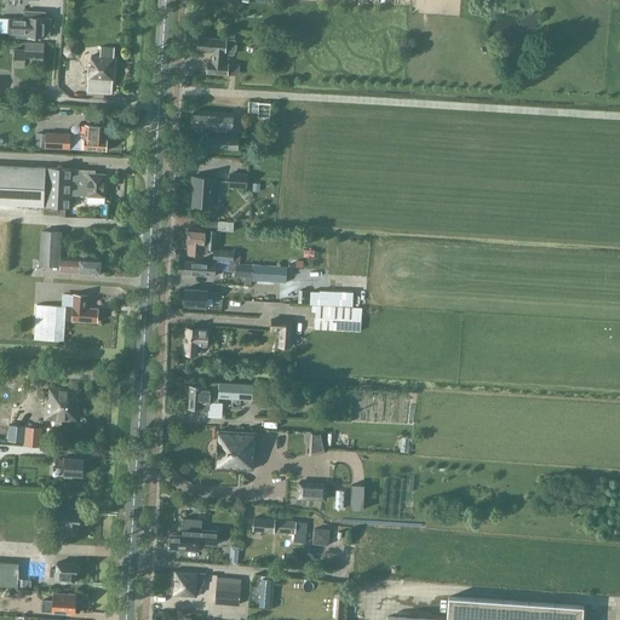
[(0,18),(0,32),(7,33),(9,32),(27,33),(27,39),(35,39),(35,36),(49,38),(50,18),(45,18),(46,12),(26,11),(24,21),(9,19),(0,18)]
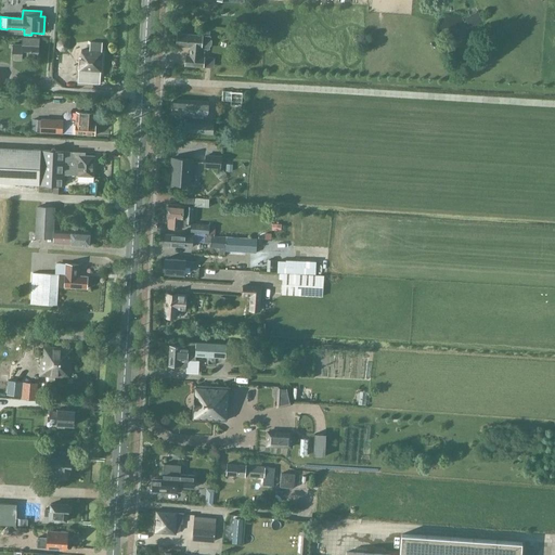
[(465,17),(469,26),(482,21),(478,11),(465,17)]
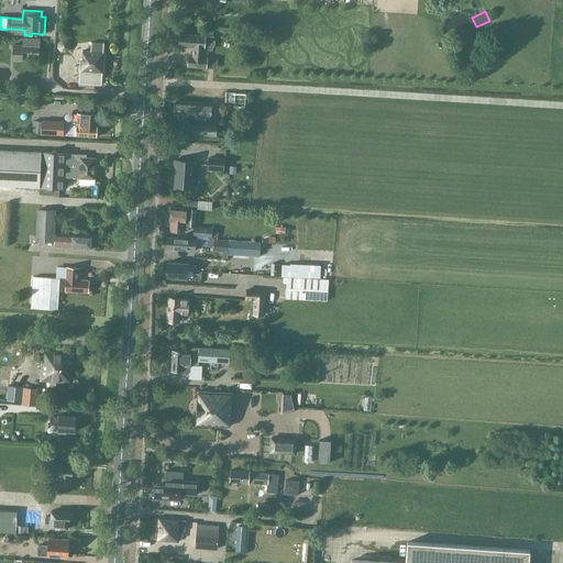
[(194,47),(194,53),(192,56),(189,56),(188,66),(206,67),(207,57),(203,57),(203,53),(205,50),(212,50),(212,47),(214,46),(214,42),(213,39),(213,33),(206,32),(206,35),(180,33),(179,46),(194,47)]
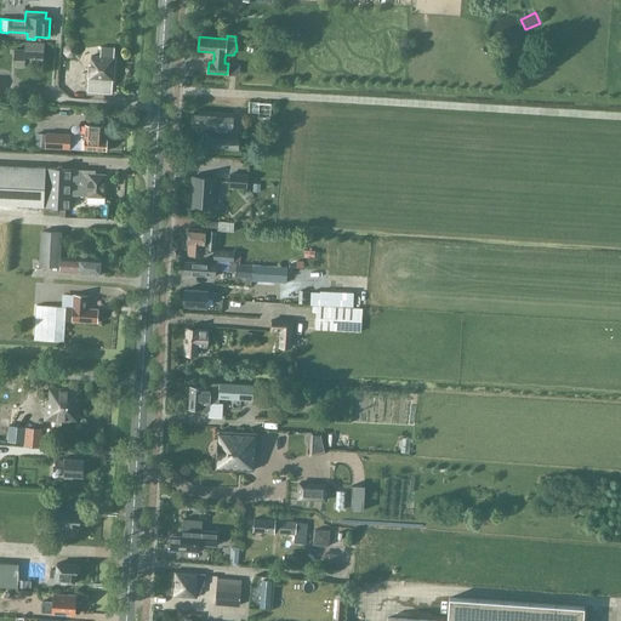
[(15,50),(15,58),(13,67),(23,67),(24,62),(43,63),(43,44),(24,43),(24,50),(15,50)]
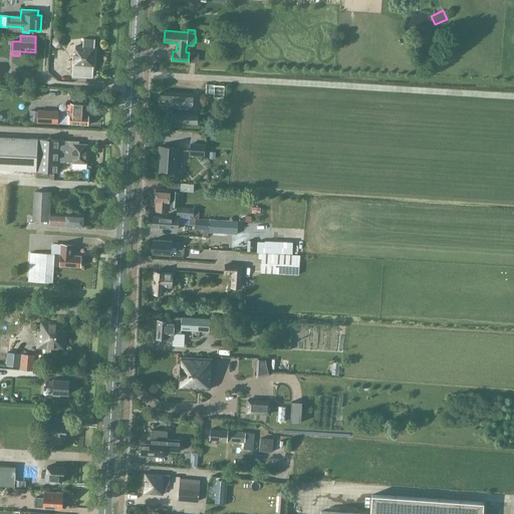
[(64,43),(64,39),(61,35),(56,35),(53,38),(53,43),(56,46),(60,46),(64,43)]
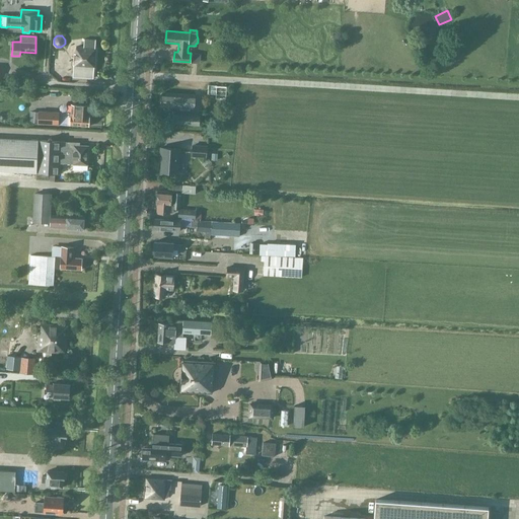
[(75,54),(73,76),(93,78),(94,69),(95,69),(96,47),(95,47),(95,40),(84,39),(84,47),(77,47),(76,54),(75,54)]
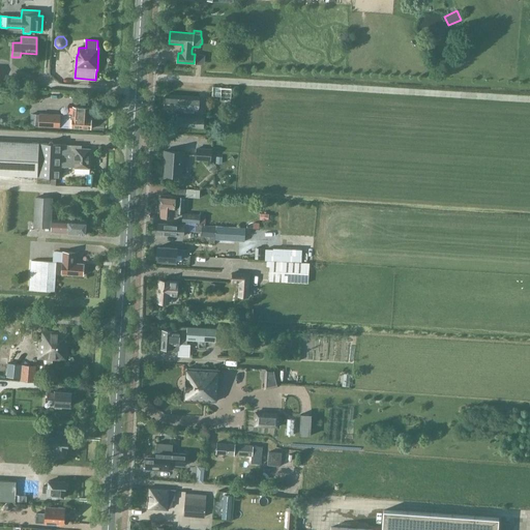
[(165,109),(199,111),(200,96),(166,94),(165,109)]
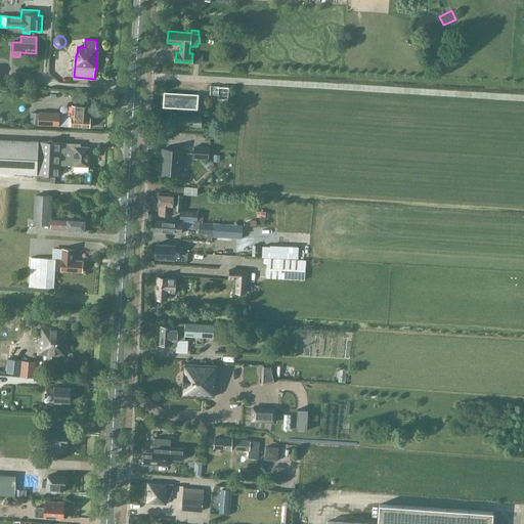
[(87,117),(87,106),(71,105),(71,114),(39,112),(38,125),(90,128),(90,117),(87,117)]
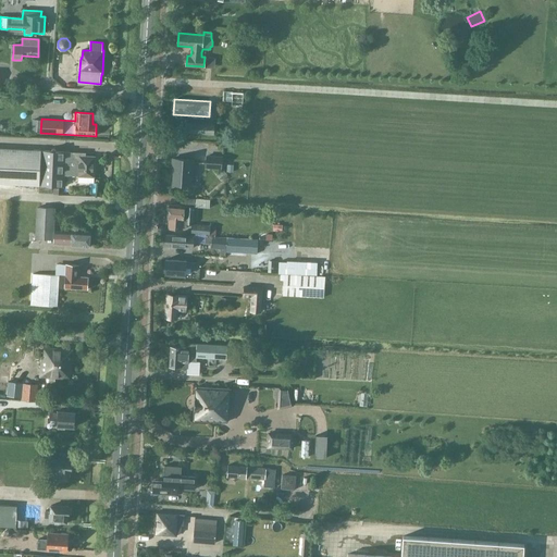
[(215,123),(186,121),(185,133),(214,134),(215,123)]
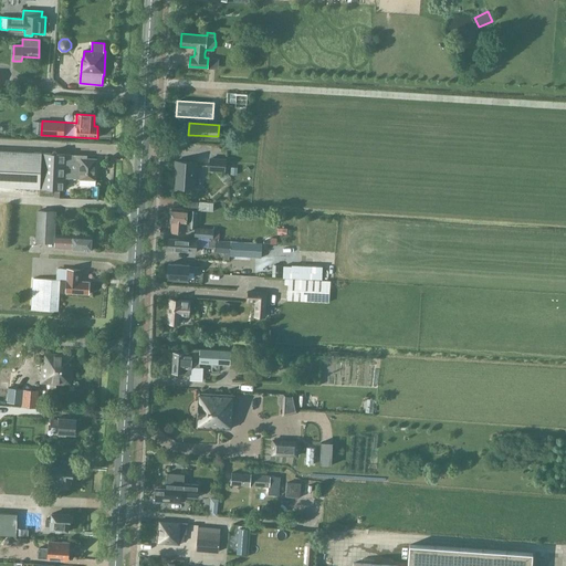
[(0,185),(40,188),(53,188),(65,189),(66,177),(80,178),(80,185),(95,185),(95,179),(96,168),(96,159),(83,158),(70,157),(71,154),(42,153),(0,149),(0,185)]
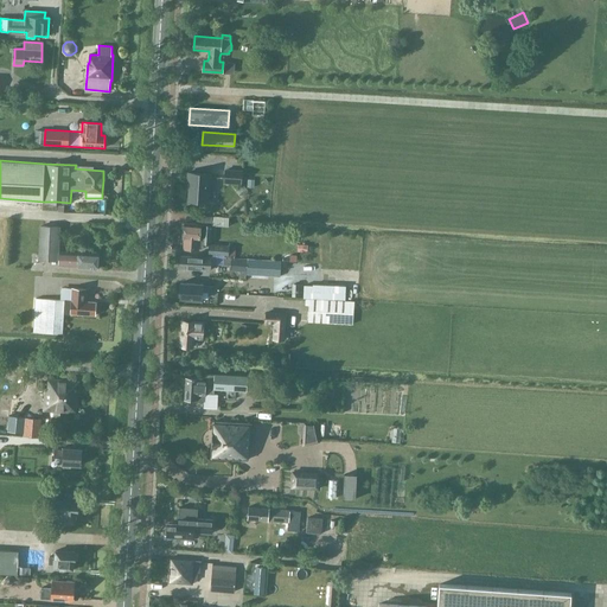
[(225,181),(242,183),(243,171),(225,170),(225,181)]
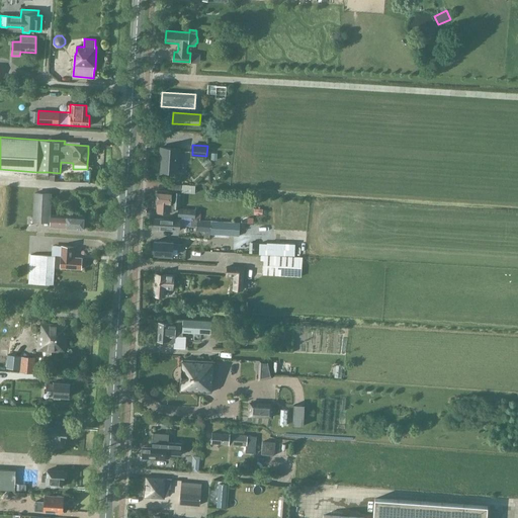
[(162,162),(161,171),(179,172),(180,148),(161,147),(160,162),(162,162)]
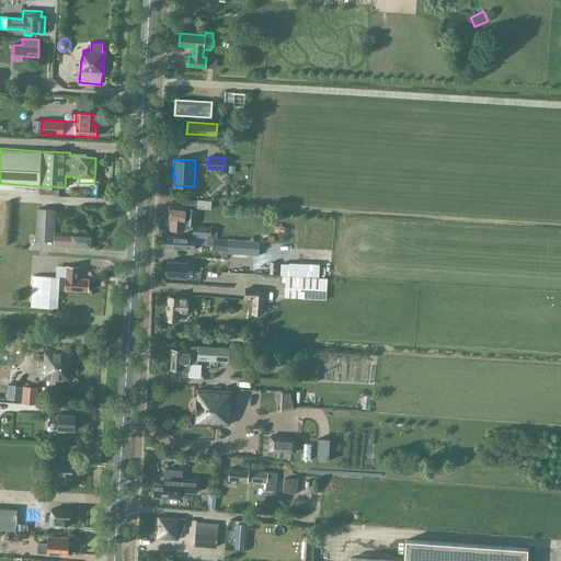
[(170,208),(170,212),(170,213),(170,220),(170,227),(170,230),(183,231),(184,227),(186,227),(186,225),(193,226),(194,226),(195,212),(196,208),(185,207),(171,206),(171,207),(170,208)]
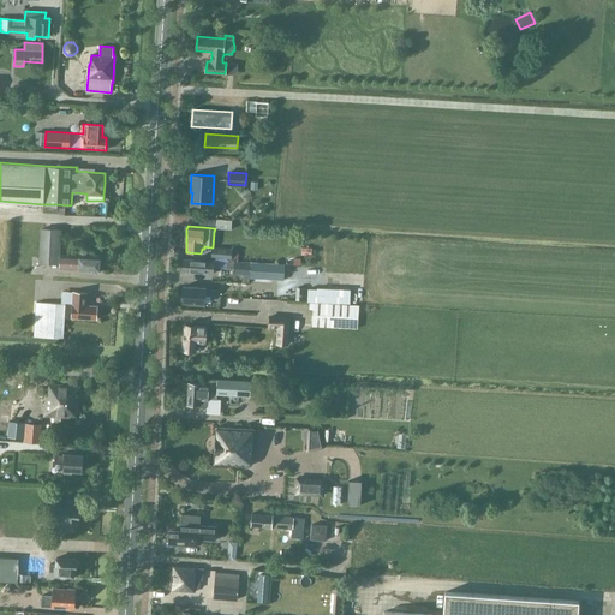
[(41,230),(39,263),(60,264),(59,268),(79,269),(79,270),(99,272),(100,256),(78,255),(78,256),(59,255),(60,230),(41,230)]
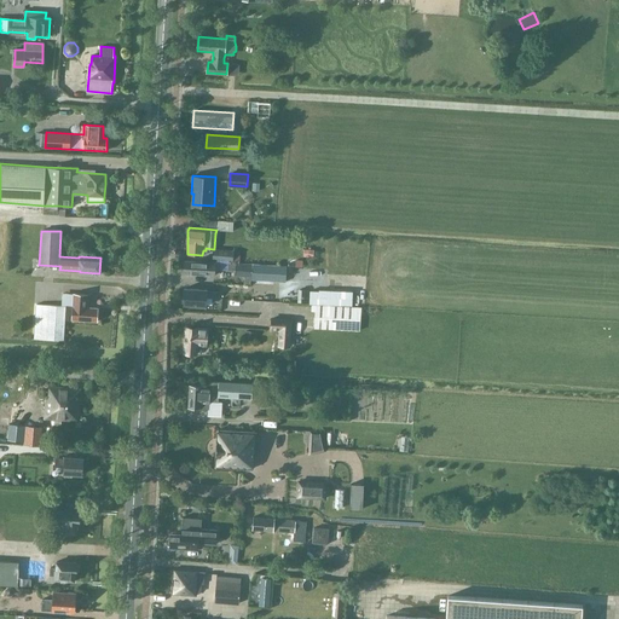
[(277,242),(276,256),(287,258),(288,243),(277,242)]
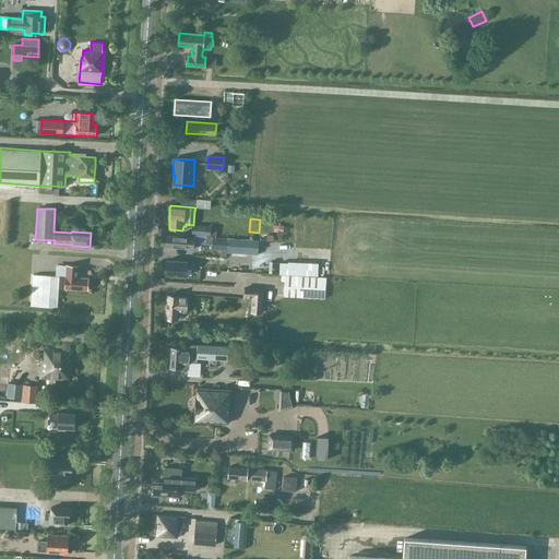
[(192,225),(191,235),(206,235),(211,236),(211,226),(193,225),(192,225)]
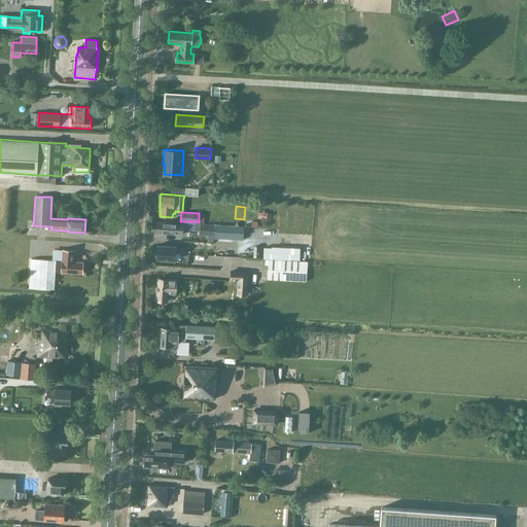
[(156,221),(155,233),(182,234),(183,222),(156,221)]
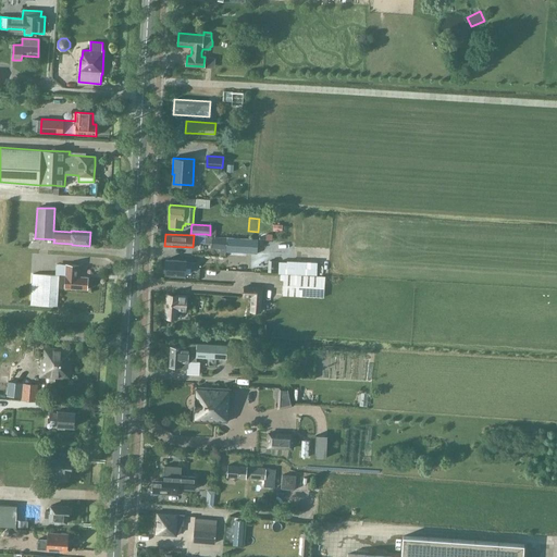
[(211,245),(211,248),(220,249),(225,249),(225,251),(257,254),(258,242),(258,240),(212,237),(211,243),(211,245)]
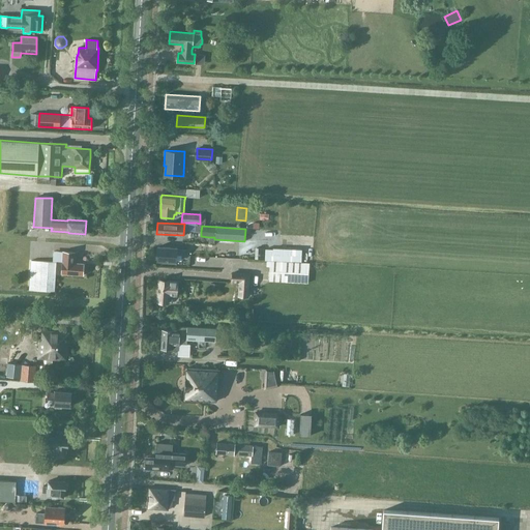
[(185,248),(157,246),(157,260),(176,261),(177,254),(184,254),(185,248)]
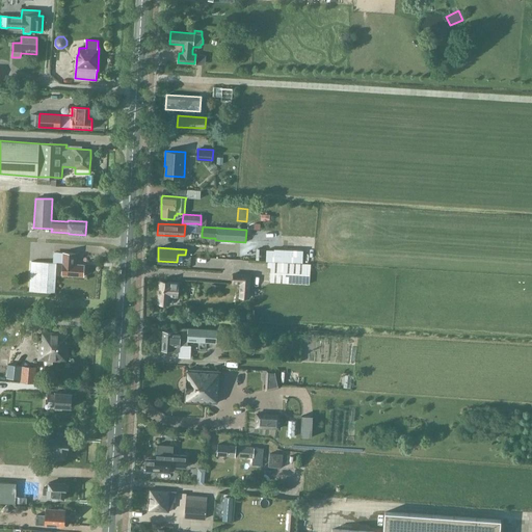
[(257,249),(257,260),(265,261),(266,249),(257,249)]
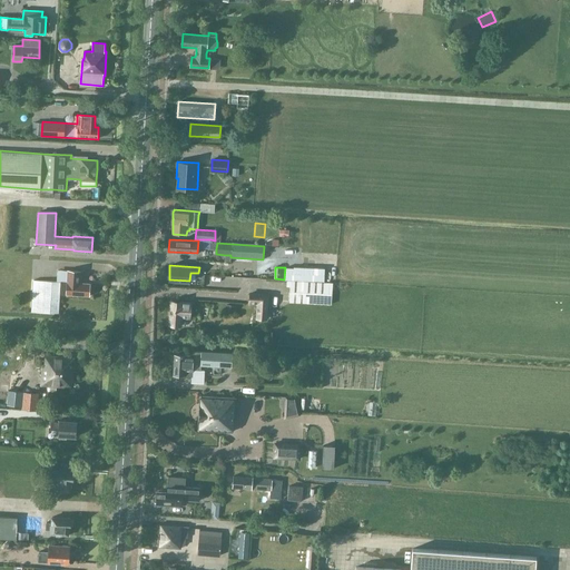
[(32,279),(31,311),(41,312),(59,313),(60,296),(60,294),(65,294),(65,295),(89,296),(89,283),(79,283),(79,279),(79,271),(66,269),(65,282),(57,281),(36,279),(32,279)]
